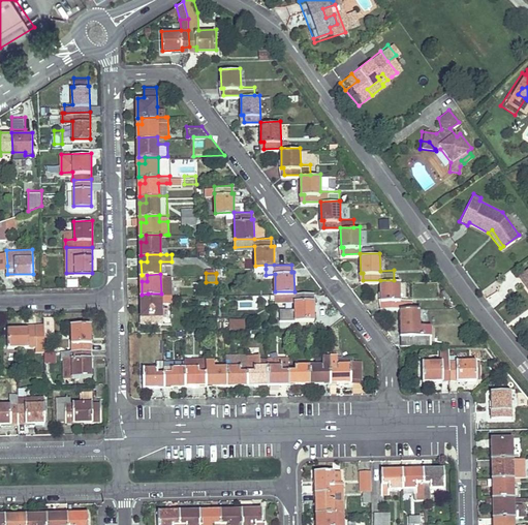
[(171,274),(160,274),(161,294),(171,294),(172,294),(171,274)]
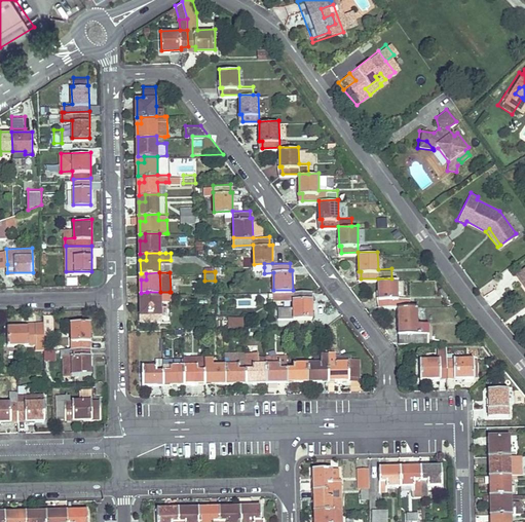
[(410,296),(398,296),(398,277),(391,278),(378,278),(378,298),(381,298),(381,305),(398,305),(411,304),(410,296)]
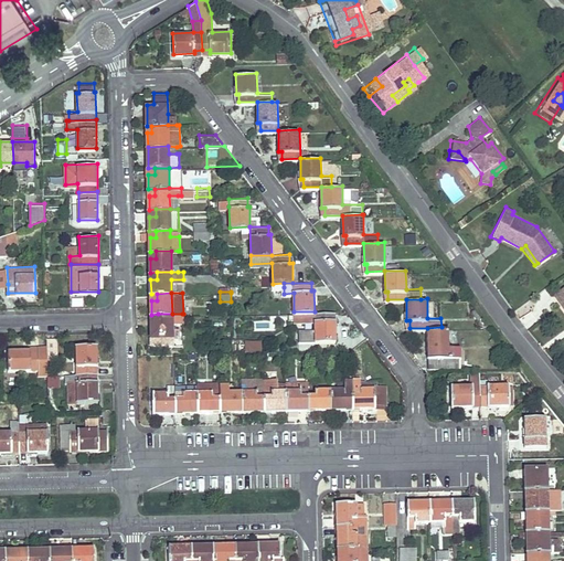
[(529,326),(539,318),(532,309),(521,317),(529,326)]
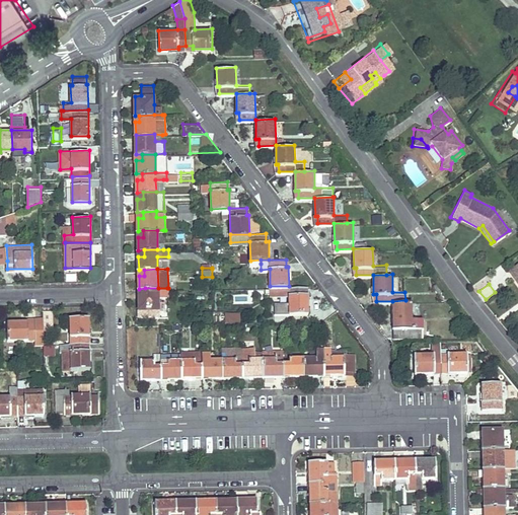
[(270,286),(270,293),(289,293),(289,301),(275,301),(275,312),(289,312),(308,312),(308,293),(305,293),(305,285),(289,286),(270,286)]
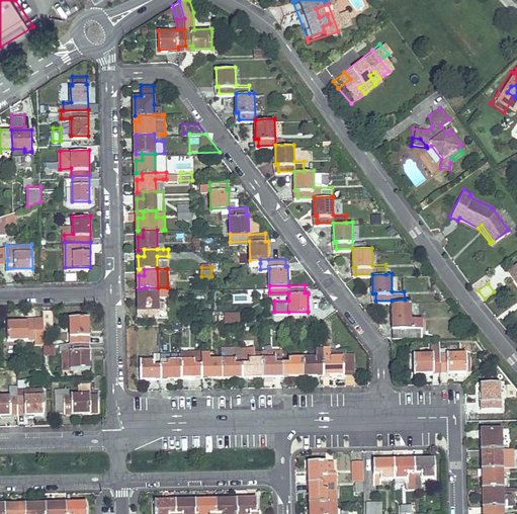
[(145,287),(145,294),(139,294),(140,308),(158,308),(158,294),(167,293),(167,287),(158,287),(145,287)]
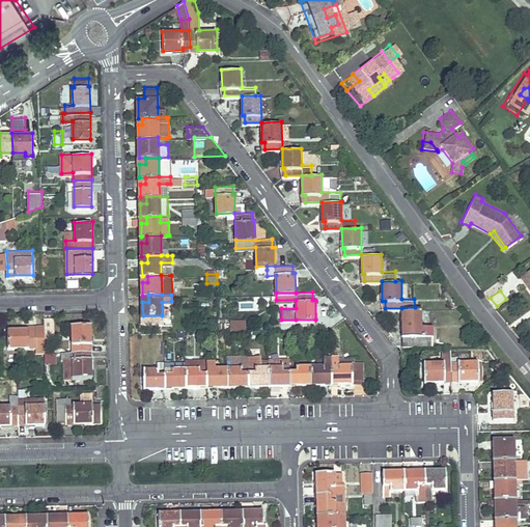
[(421,326),(421,307),(415,307),(401,308),(402,344),(417,344),(433,343),(433,326),(421,326)]
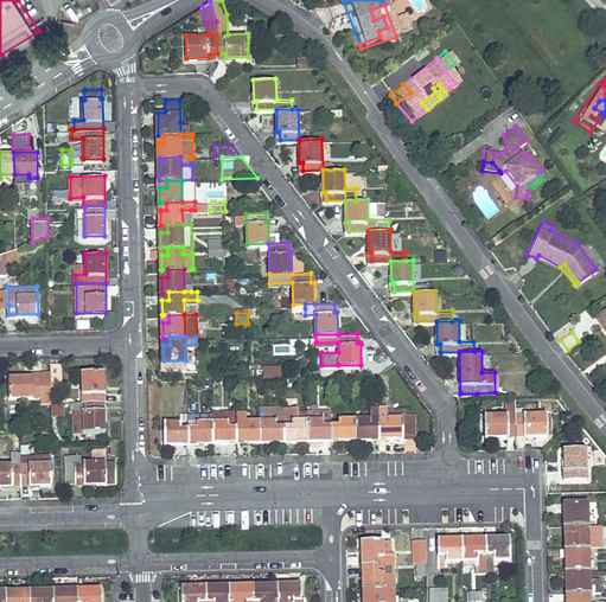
[(51,370),(51,380),(63,380),(62,362),(51,362),(51,370)]
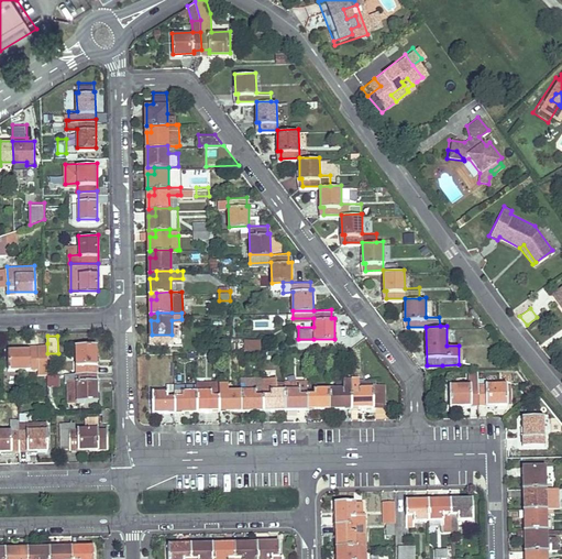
[(248,349),(262,349),(262,339),(248,340),(248,349)]
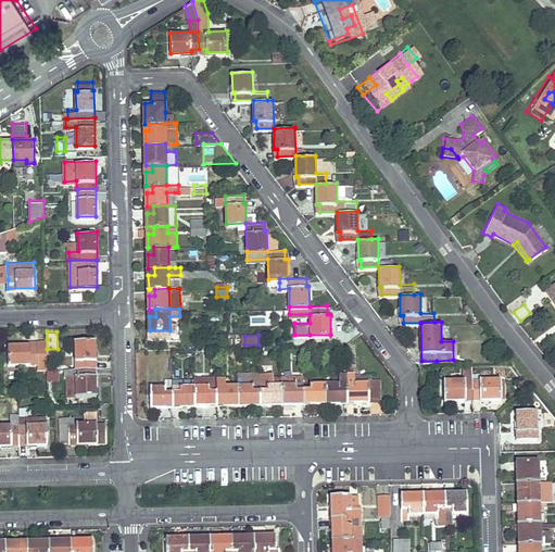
[(75,338),(75,366),(93,366),(93,359),(96,359),(96,338),(75,338)]
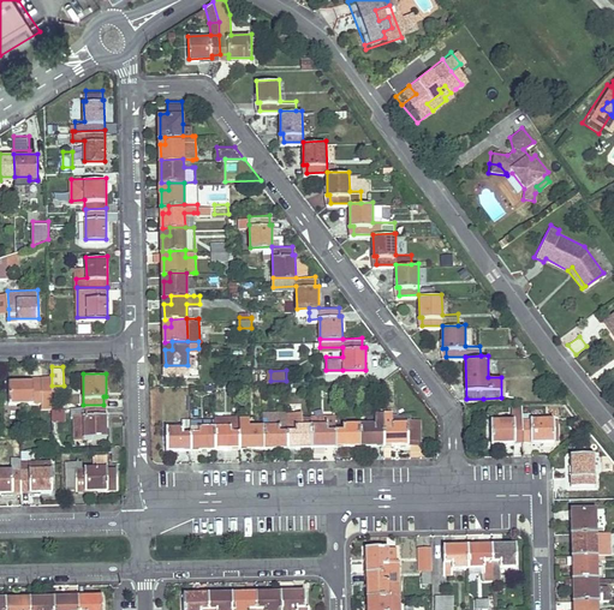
[(52,405),(52,386),(52,375),(34,375),(34,380),(10,380),(10,407),(22,406),(22,400),(42,400),(42,405),(52,405)]
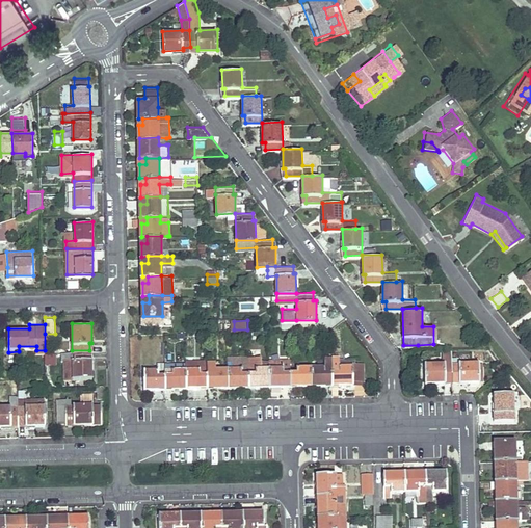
[(452,361),(452,349),(444,349),(444,361),(425,362),(425,381),(446,381),(446,378),(453,378),(452,361)]
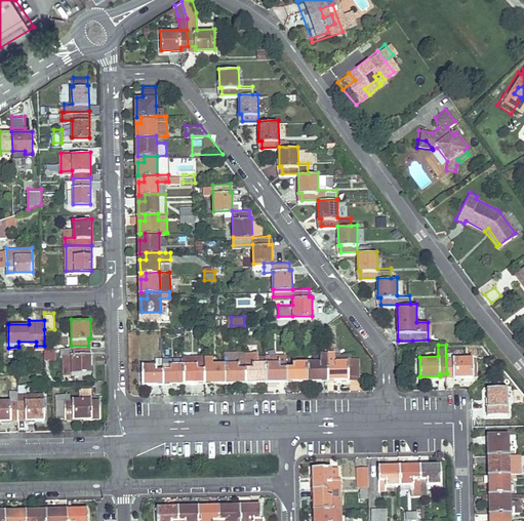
[(90,353),(88,353),(88,346),(71,346),(61,346),(62,355),(64,355),(64,365),(72,365),(72,372),(91,372),(90,353)]
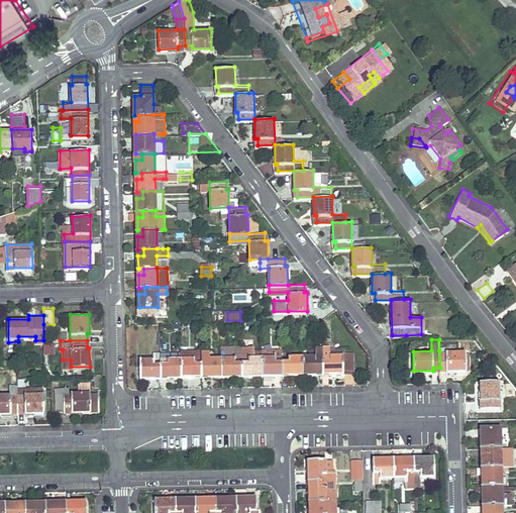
[(322,342),(322,347),(323,373),(343,372),(343,371),(353,371),(353,350),(345,350),(345,353),(329,353),(329,342),(322,342)]
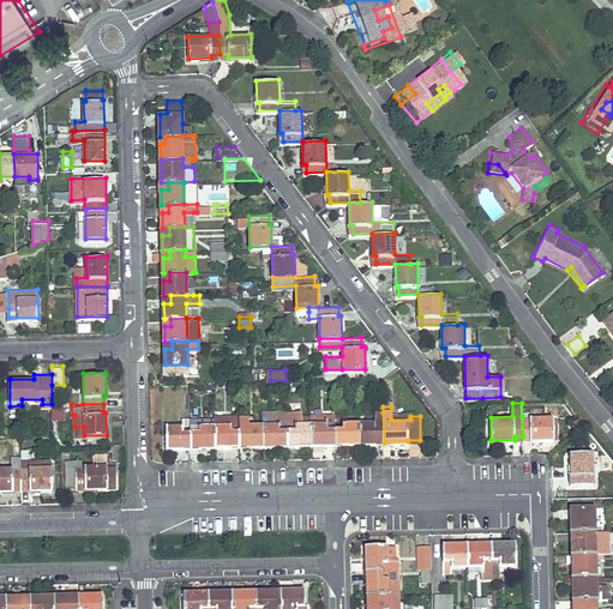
[(288,444),(287,409),(263,410),(264,422),(264,445),(288,444)]
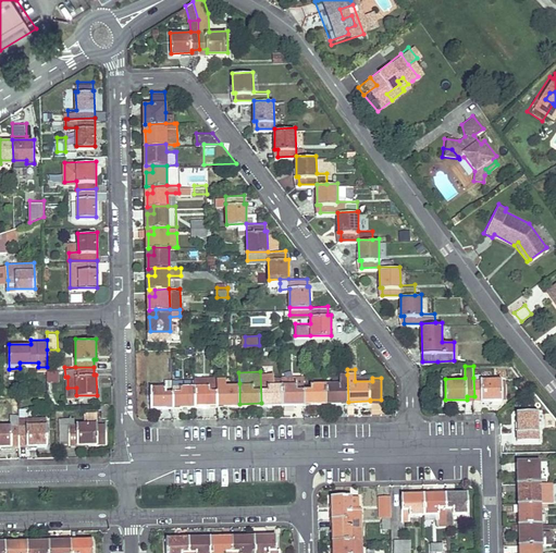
[(260,371),(261,403),(283,403),(282,375),(274,376),(274,371),(260,371)]
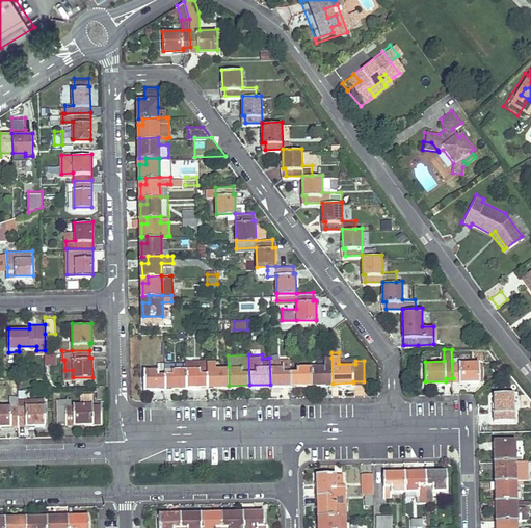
[(291,385),(291,370),(290,358),(269,358),(270,385),(291,385)]
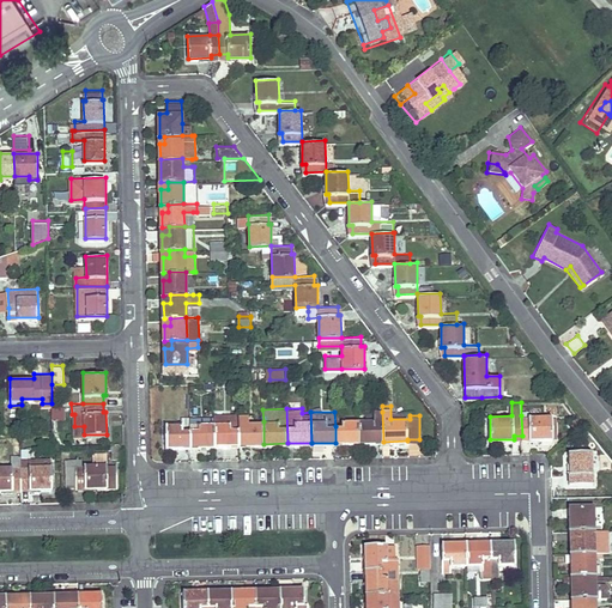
[(359,442),(383,442),(382,412),(374,412),(374,420),(358,420),(359,442)]
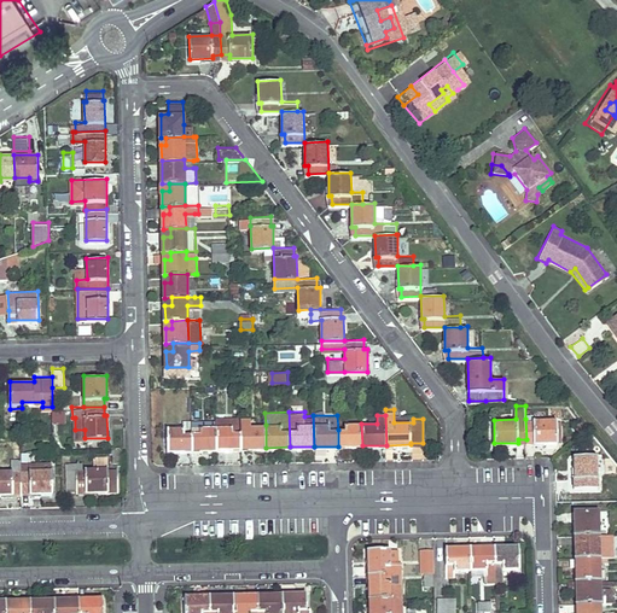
[(216,418),(216,426),(217,449),(242,448),(240,420),(240,419),(233,419),(233,418),(216,418)]
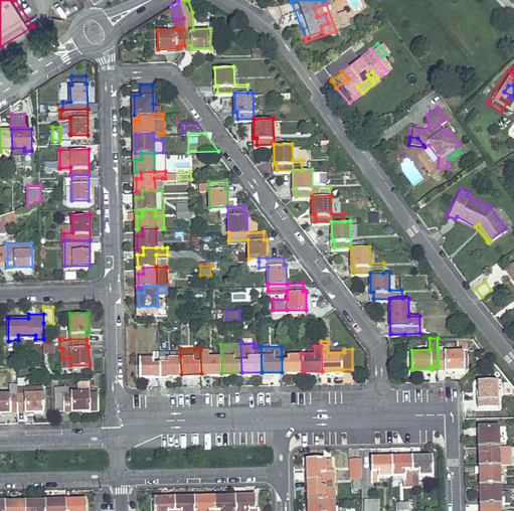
[(140,375),(161,374),(160,349),(153,349),(153,356),(140,356),(140,375)]
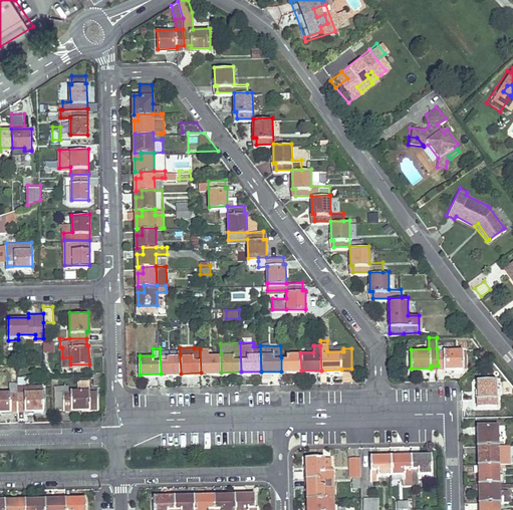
[(160,348),(161,373),(181,373),(180,354),(167,354),(167,348),(160,348)]
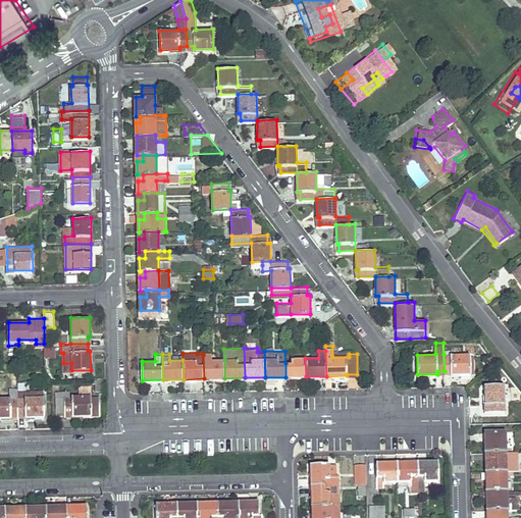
[(444,354),(445,371),(451,371),(452,373),(471,373),(470,372),(470,354),(444,354)]
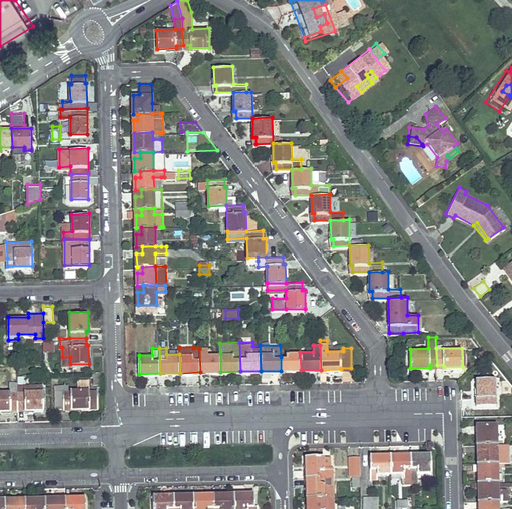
[(199,349),(200,372),(220,372),(220,353),(207,354),(207,349),(199,349)]
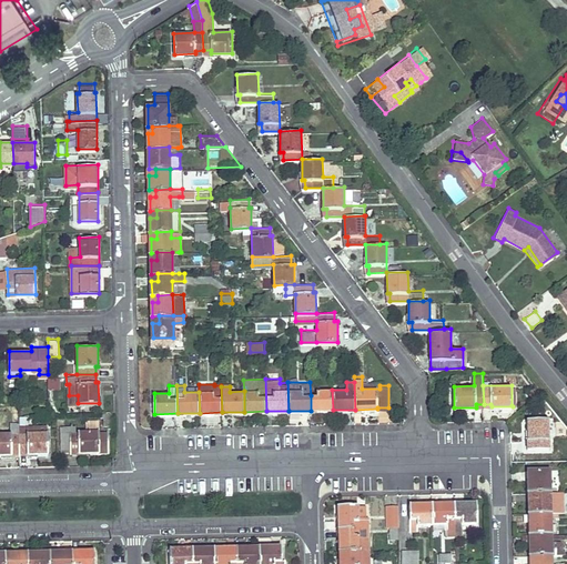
[(311,395),(311,411),(333,410),(332,390),(317,390),(317,395),(311,395)]
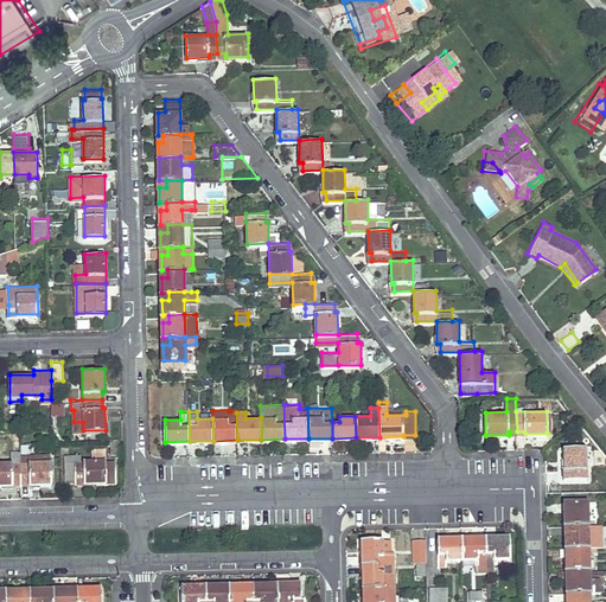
[(406,435),(404,446),(420,447),(421,436),(406,435)]
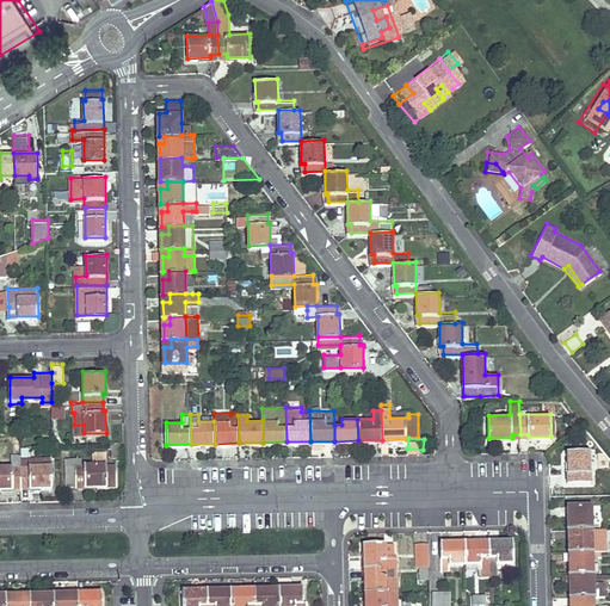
[(20,452),(20,456),(31,456),(31,446),(20,446),(20,452)]
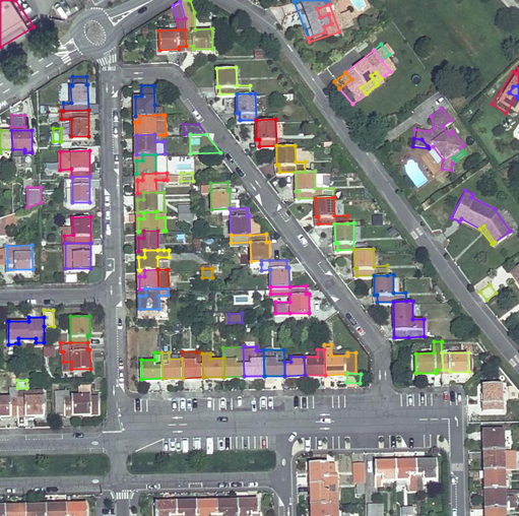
[(77,382),(77,391),(91,392),(91,382),(77,382)]
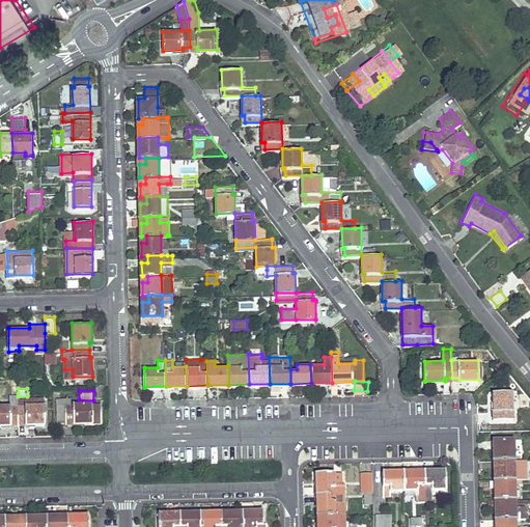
[(493,390),(494,410),(496,410),(496,417),(513,417),(512,390),(493,390)]
